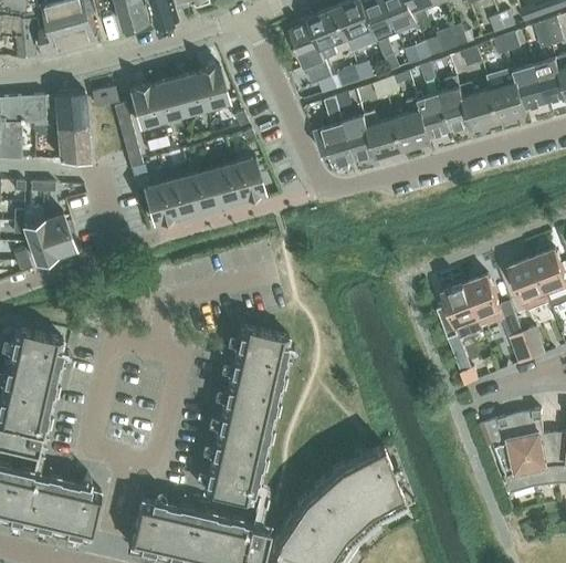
[(0,0),(0,12),(0,13),(3,13),(14,14),(32,17),(38,17),(35,0),(0,0)]
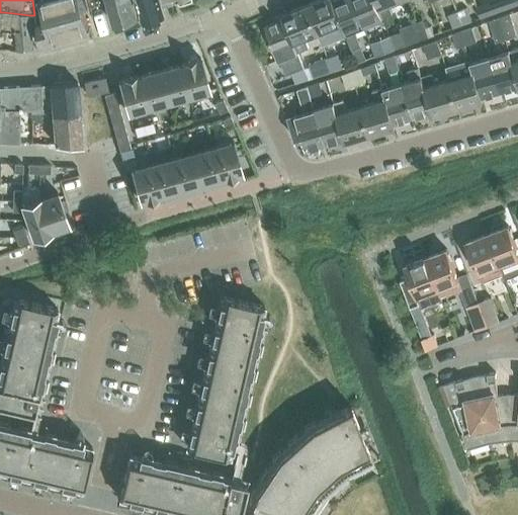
[(32,0),(34,15),(35,14),(38,48),(51,45),(70,39),(59,0),(32,0)]
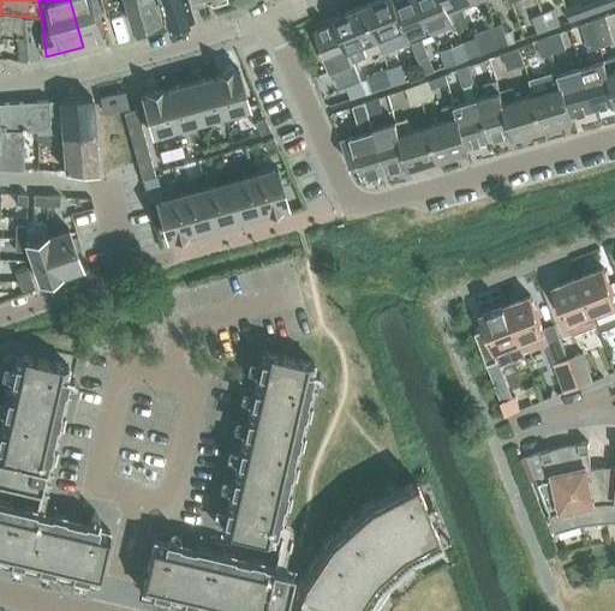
[(70,0),(83,47),(106,40),(95,0),(70,0)]
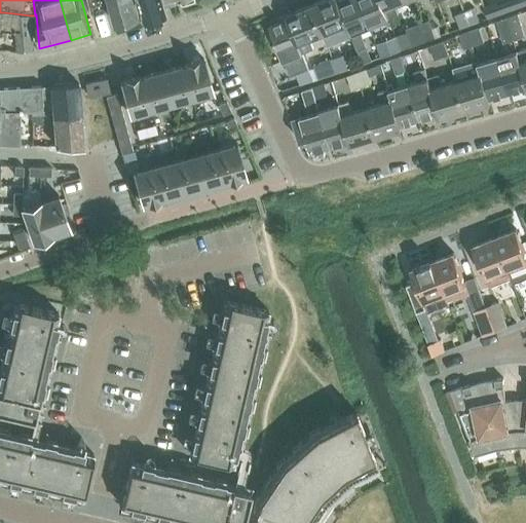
[(108,0),(116,28),(138,22),(132,0),(108,0)]
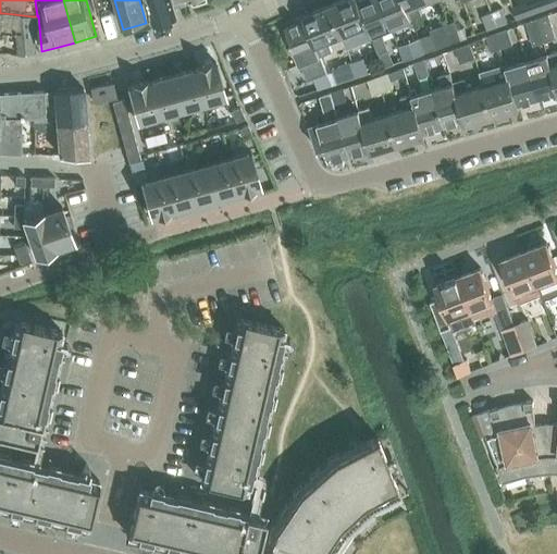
[(145,0),(155,29),(177,23),(170,0),(145,0)]
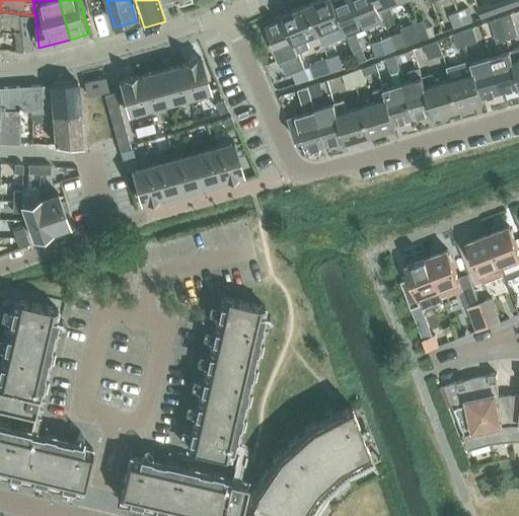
[(330,0),(327,0),(306,8),(318,38),(342,28),(330,0)]
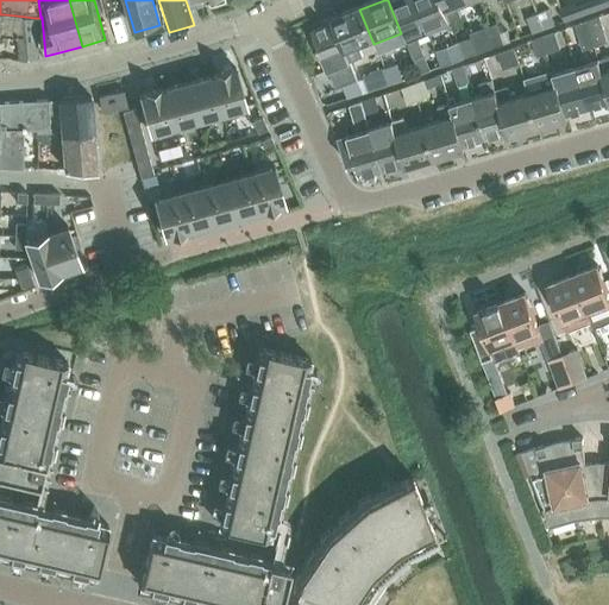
[(388,0),(401,33),(405,43),(413,63),(421,61),(425,58),(424,56),(416,38),(428,33),(414,0),(388,0)]
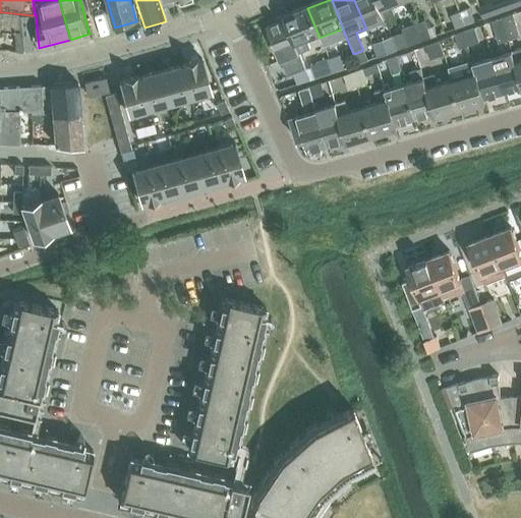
[(374,0),(354,0),(366,29),(384,22),(374,0)]
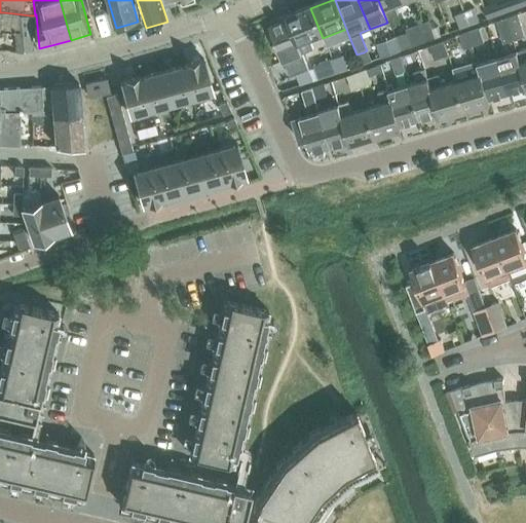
[(408,0),(378,0),(387,23),(399,17),(395,8),(409,2),(408,0)]
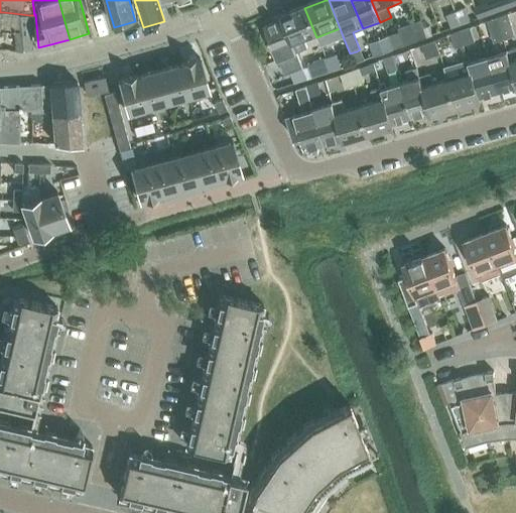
[(307,51),(303,42),(316,37),(304,8),(280,18),(292,47),(295,56),(307,51)]
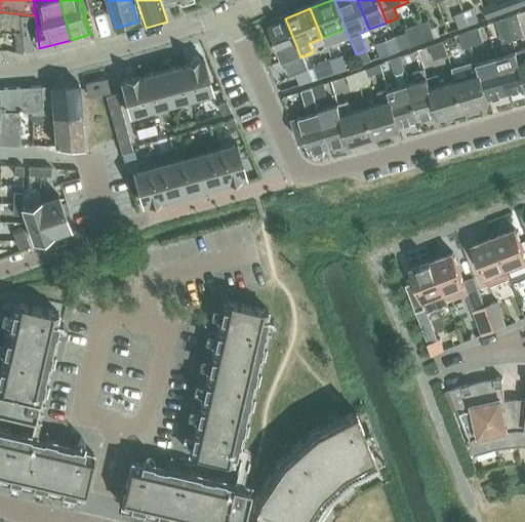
[(0,36),(3,37),(4,33),(15,34),(13,13),(3,12),(0,12),(0,11),(0,36)]
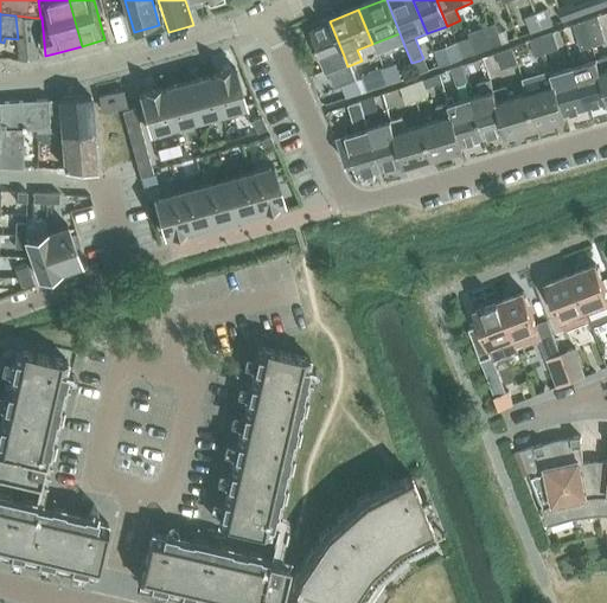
[(547,13),(535,17),(541,32),(553,29),(547,13)]
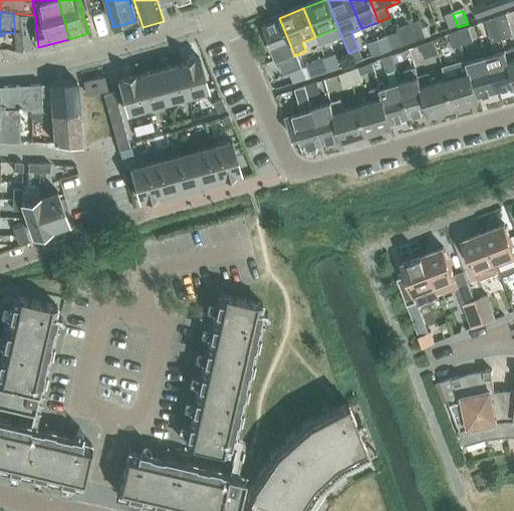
[(29,15),(13,13),(15,33),(17,52),(33,51),(29,15)]
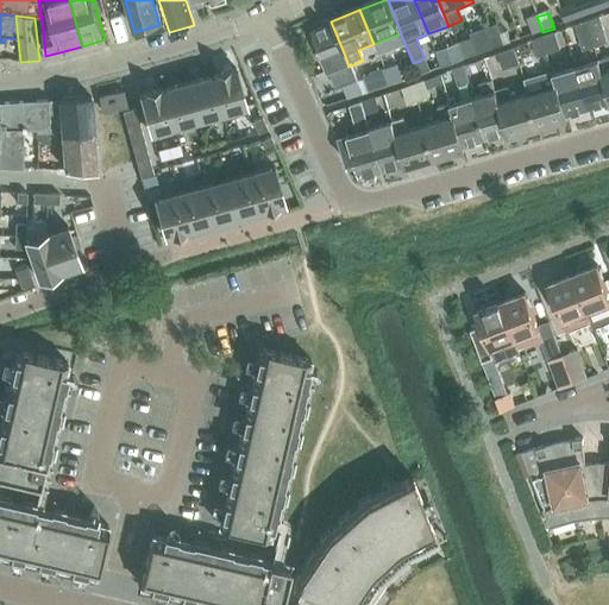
[(542,32),(537,17),(526,20),(532,36),(542,32)]
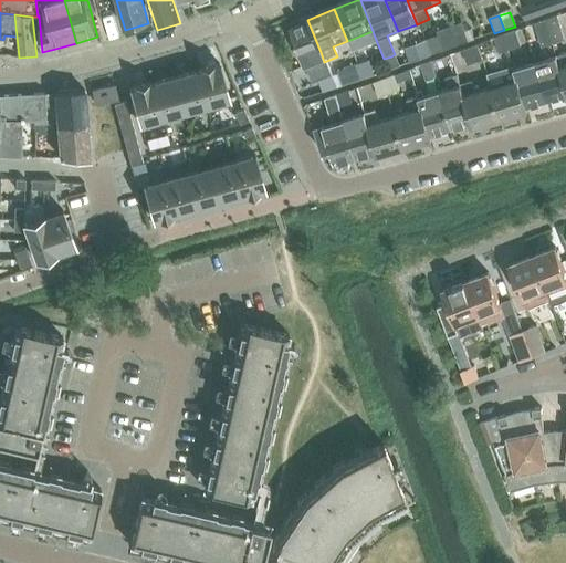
[(556,19),(545,22),(551,45),(563,41),(556,19)]
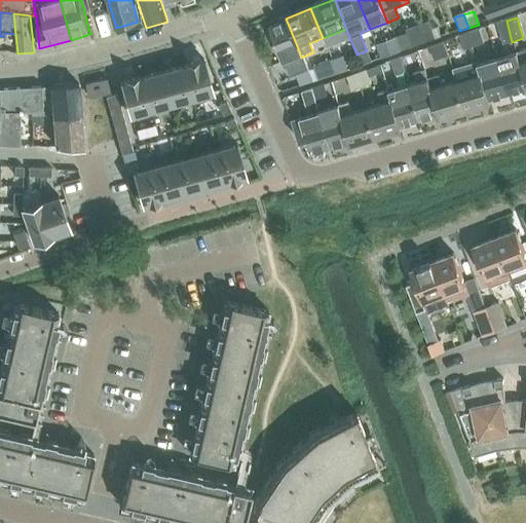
[(298,48),(286,19),(279,22),(280,25),(268,30),(282,65),(284,65),(290,79),(301,75),(307,73),(301,58),(298,48)]
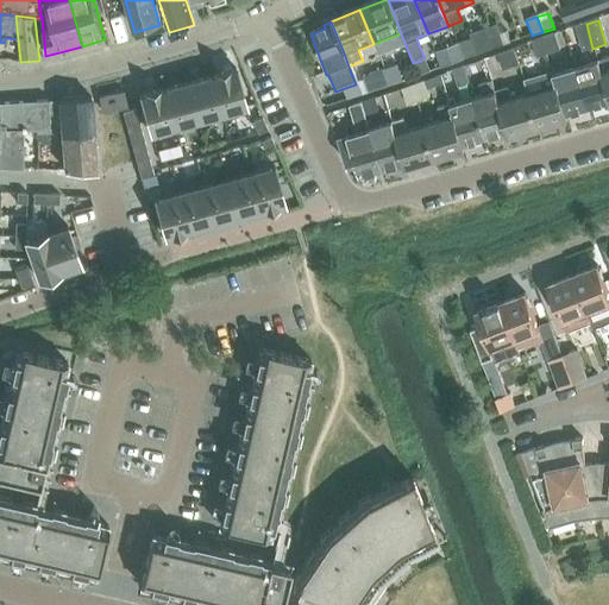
[(592,49),(586,24),(575,27),(582,54),(594,50),(592,49)]
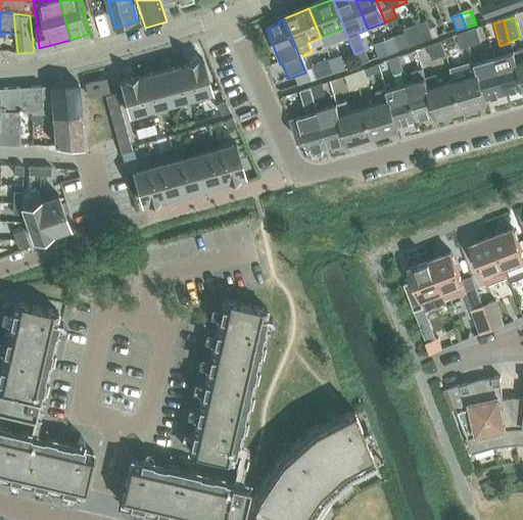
[(426,22),(416,26),(422,43),(437,37),(434,29),(429,31),(426,22)]
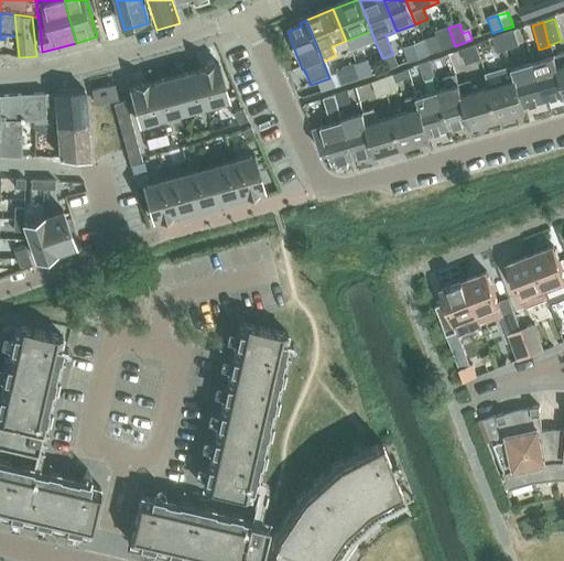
[(455,46),(448,28),(434,33),(435,36),(441,52),(455,46)]
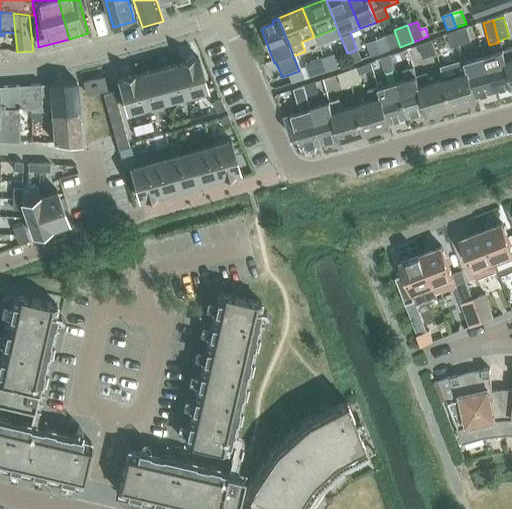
[(465,29),(456,33),(461,46),(470,42),(465,29)]
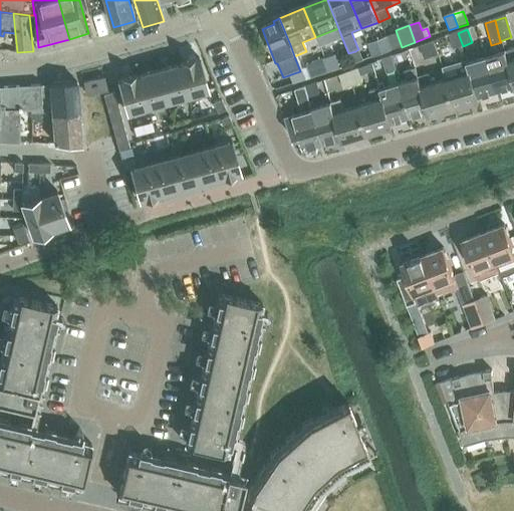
[(397,33),(387,37),(392,52),(403,48),(402,47),(397,33)]
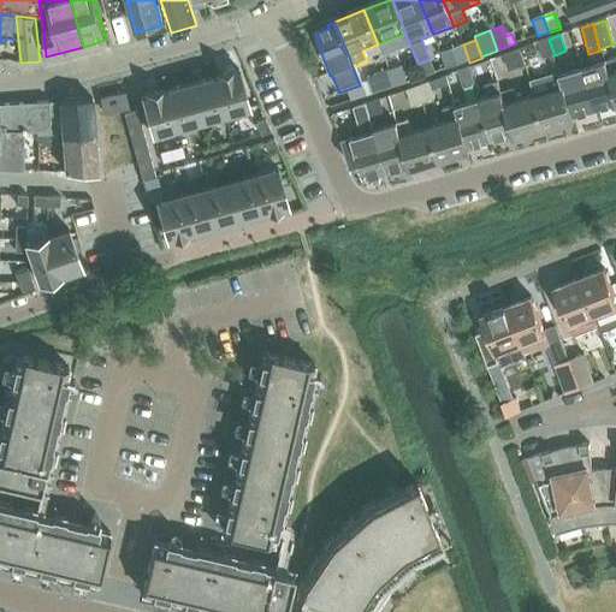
[(555,55),(549,40),(538,45),(544,59),(555,55)]
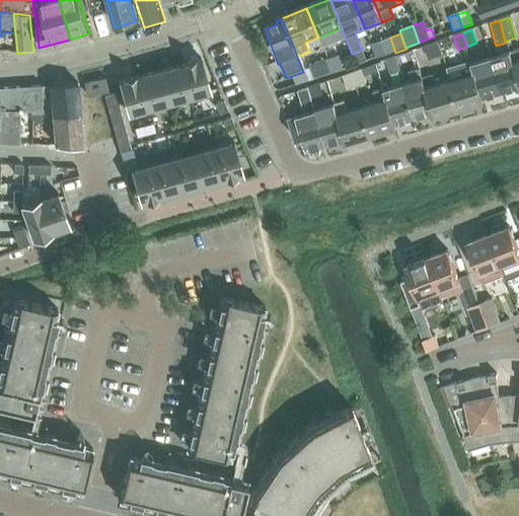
[(390,38),(371,45),(376,60),(395,53),(390,38)]
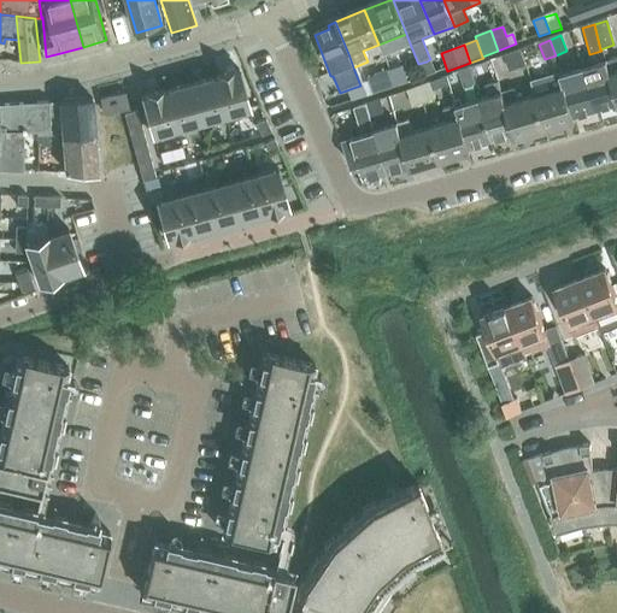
[(519,52),(505,58),(510,74),(526,68),(519,52)]
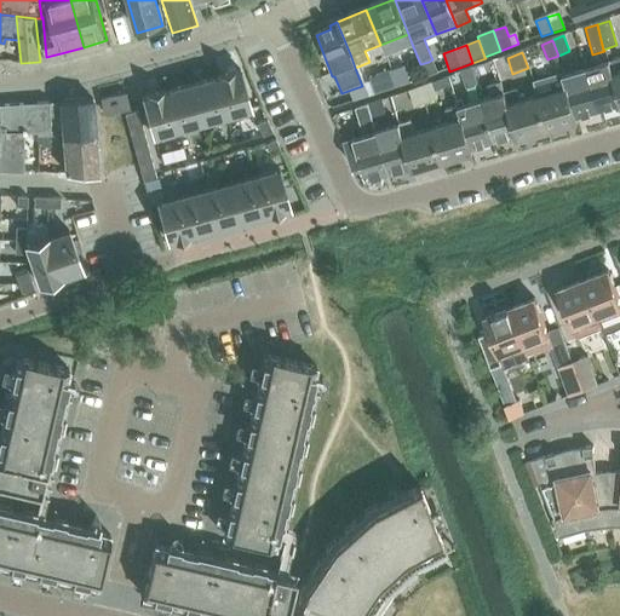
[(619,62),(609,65),(619,104),(619,62)]
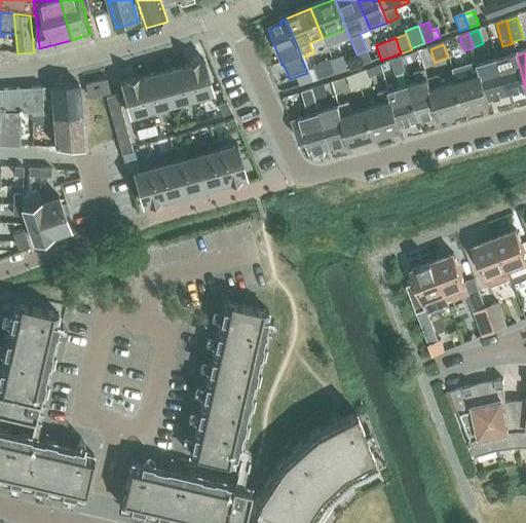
[(525,88),(517,55),(495,62),(506,98),(525,91),(525,88)]
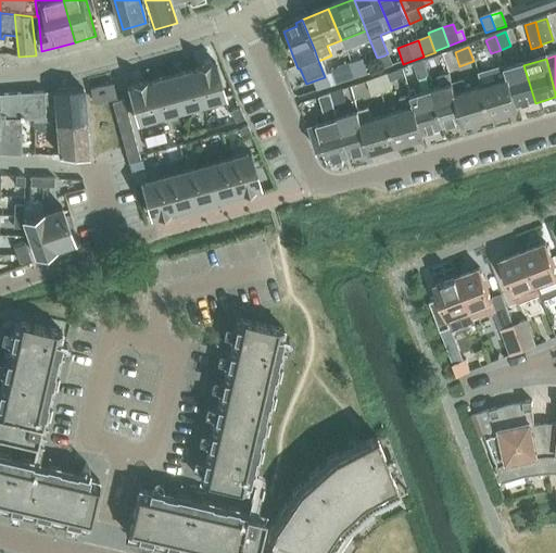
[(413,66),(417,80),(427,77),(425,70),(433,66),(431,60),(413,66)]
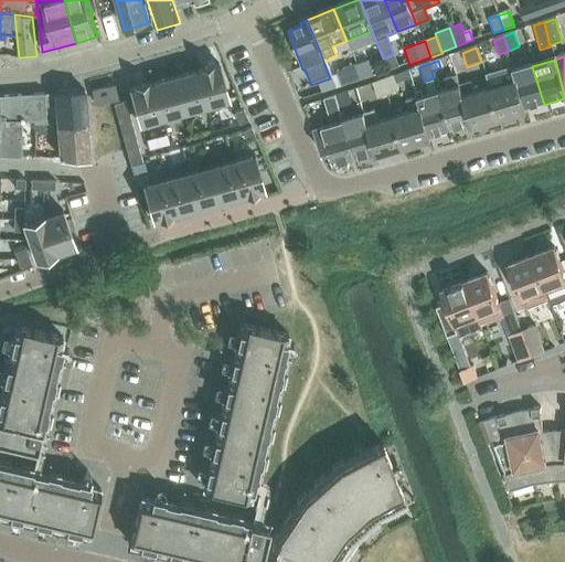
[(369,62),(355,66),(361,82),(373,77),(369,62)]
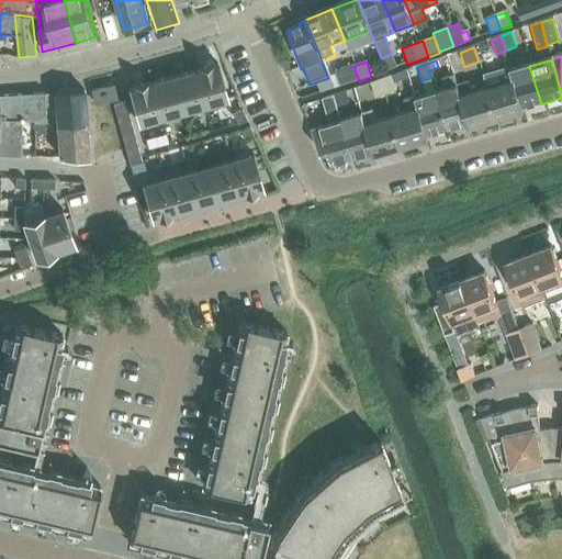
[(359,81),(353,66),(335,73),(339,88),(359,81)]
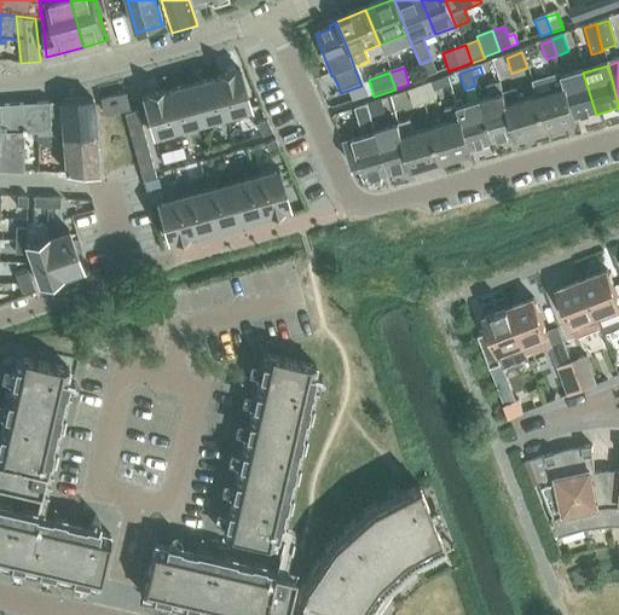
[(561,79),(565,91),(574,121),(596,115),(583,73),(561,79)]
